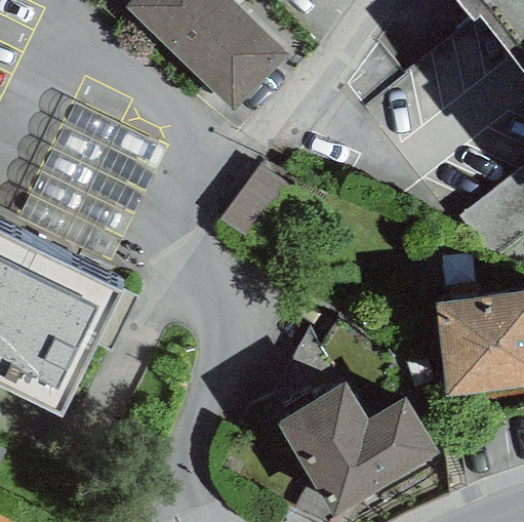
[(232,110),(288,52),(233,0),(126,0),(122,5),(232,110)]
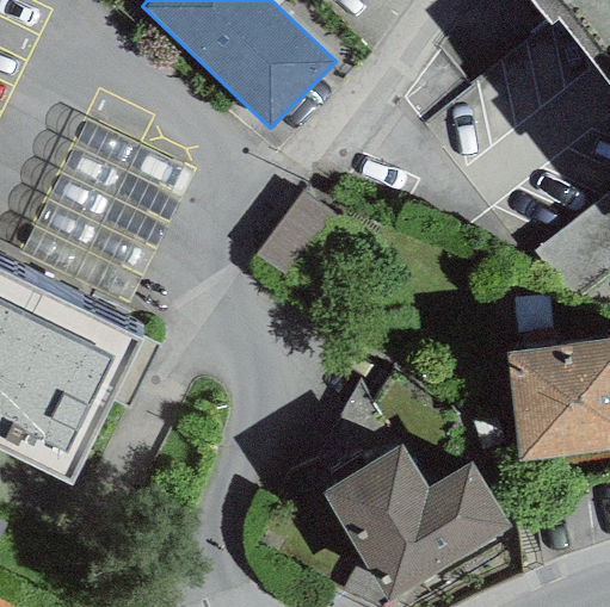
[(531,0),(550,24),(558,18),(609,86),(609,0),(531,0)]
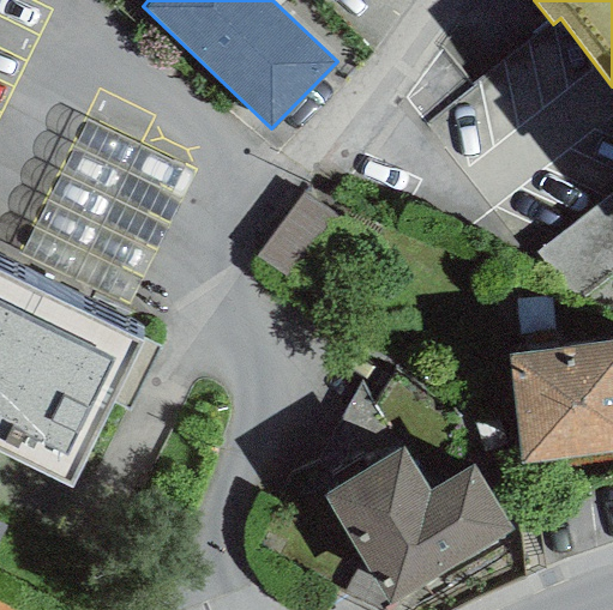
[(612,179),(539,231),(574,282),(612,254),(612,179)]
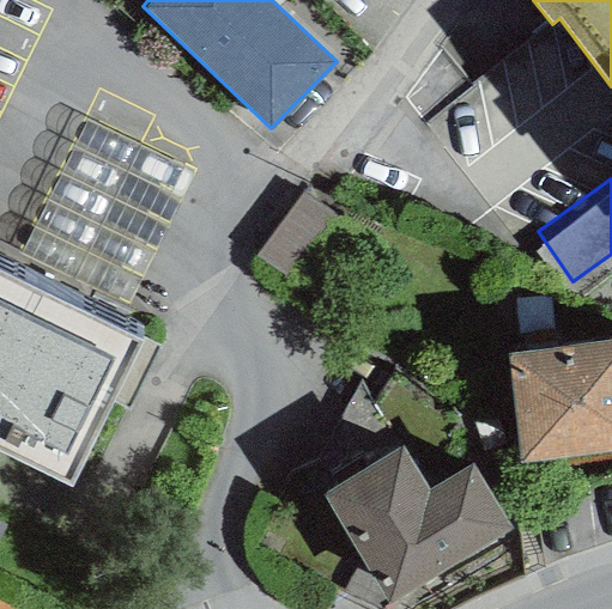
[(302,190),(255,253),(285,276),(333,215),(302,190)]
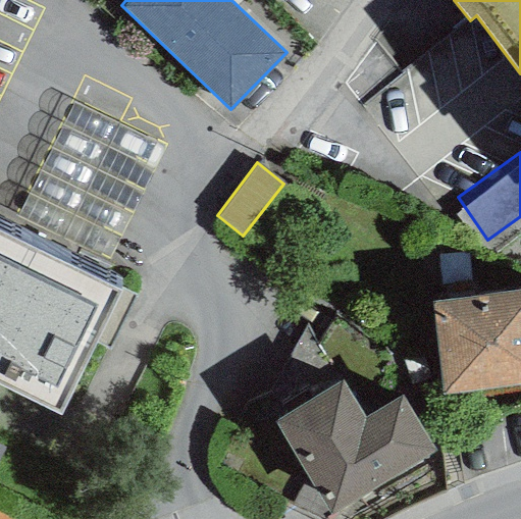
[(119,288),(0,228),(0,382),(60,412),(119,288)]
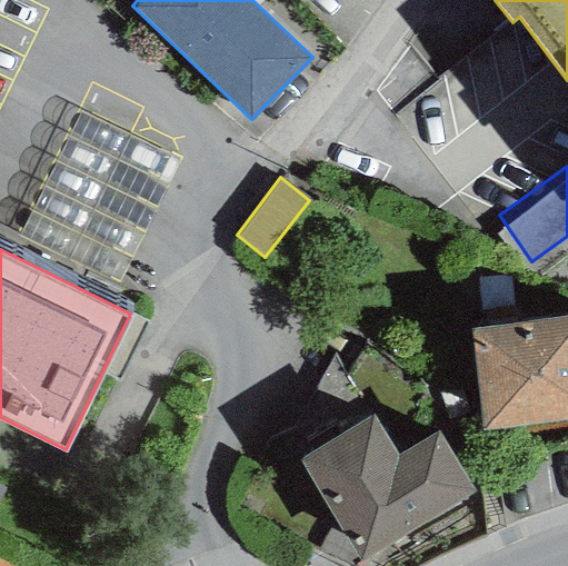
[(484,426),(567,416),(567,314),(471,326),(484,426)]
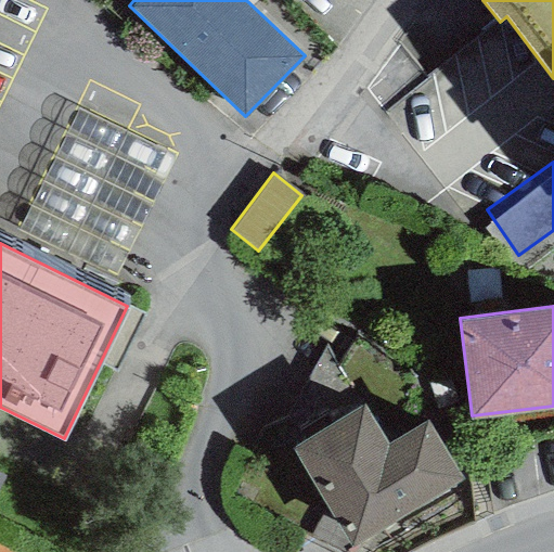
[(338,521),(353,546),(463,477),(428,419),(389,444),(365,402),(294,447),(338,521)]
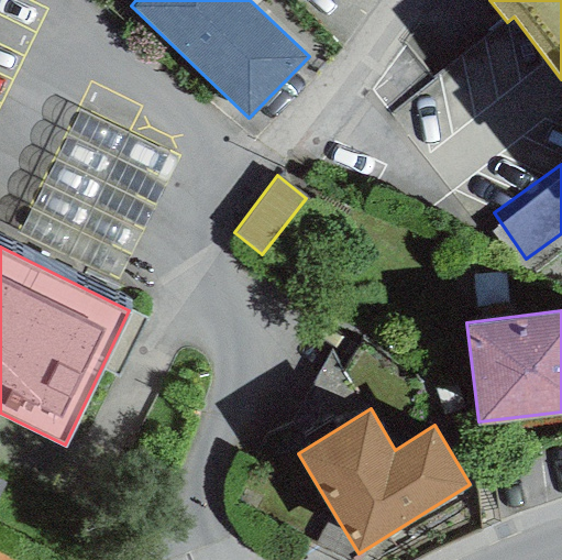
[(351,559),(352,559),(359,553),(343,528),(328,520),(317,542),(351,559)]
